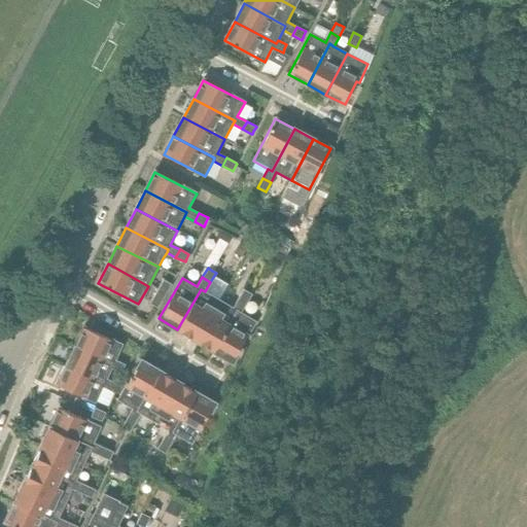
[(156,290),(165,295),(172,284),(164,280),(156,290)]
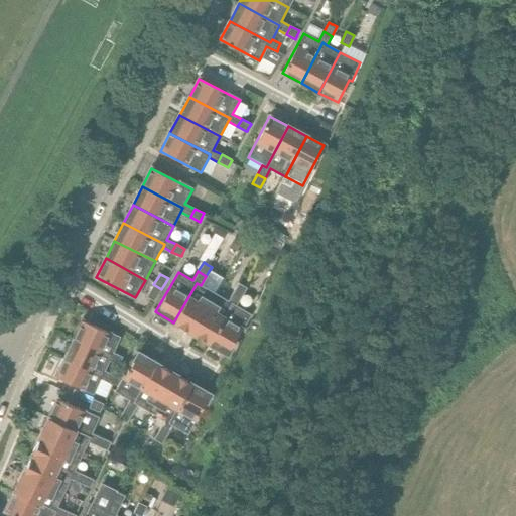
[(215,293),(201,285),(197,283),(173,323),(191,333),(215,293)]
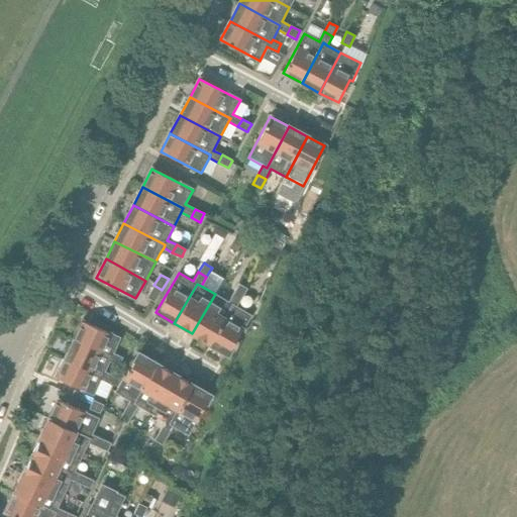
[(242,286),(238,284),(233,293),(241,297),(247,289),(243,287),(242,286)]
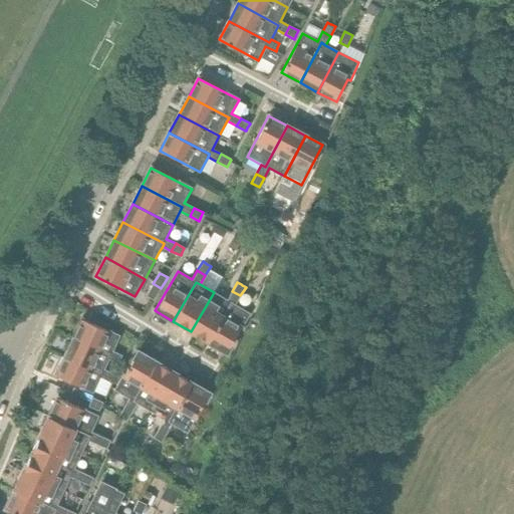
[(146,296),(154,301),(161,288),(153,283),(146,296)]
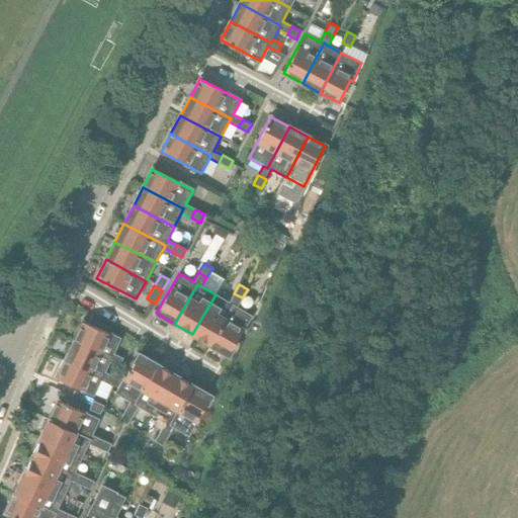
[(234,305),(210,345),(228,355),(252,316),(237,307),(242,297),(234,293),(229,303),(234,305)]
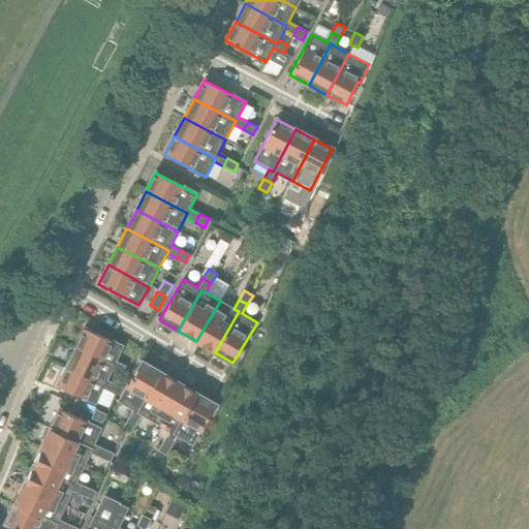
[(196,341),(215,352),(239,311),(234,309),(220,301),(196,341)]
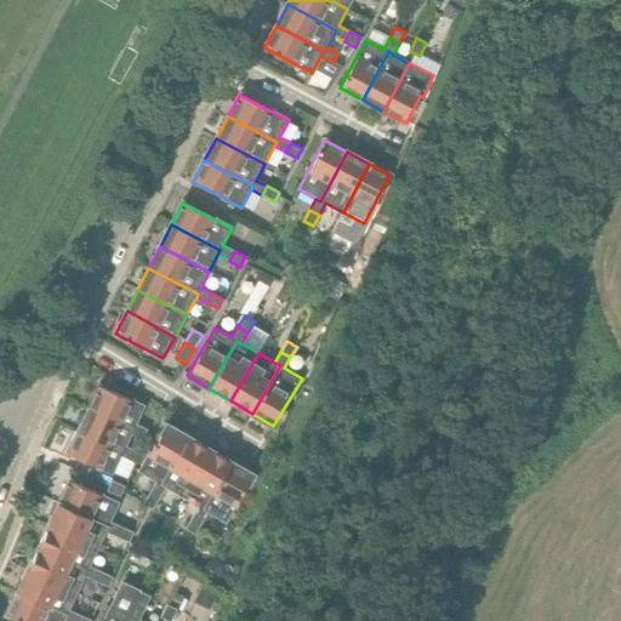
[(89,409),(144,434),(148,428),(137,423),(144,406),(98,386),(89,409)]
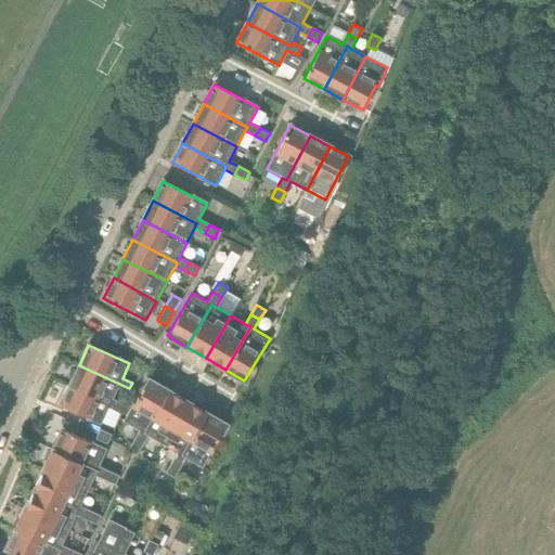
[(69,386),(120,409),(123,402),(114,398),(118,387),(128,391),(129,388),(79,365),(69,386)]
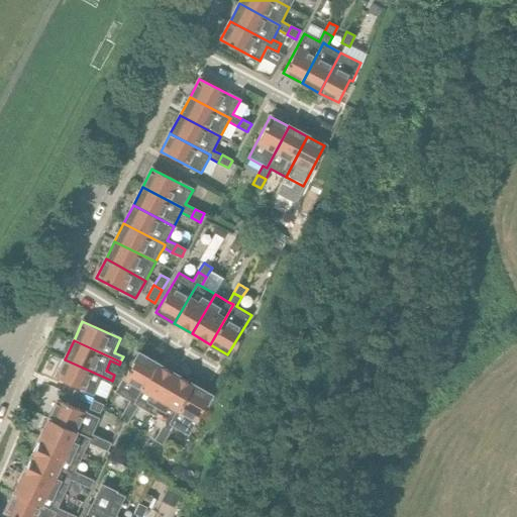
[(126,400),(129,401),(132,403),(154,363),(138,353),(115,393),(126,400)]
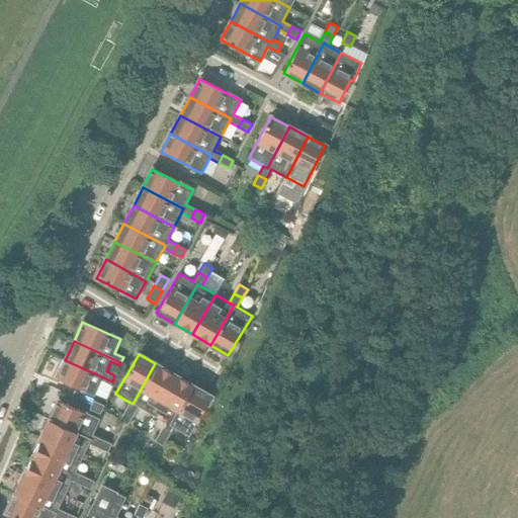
[(110,384),(112,381),(65,360),(57,378),(94,396),(101,380),(110,384)]
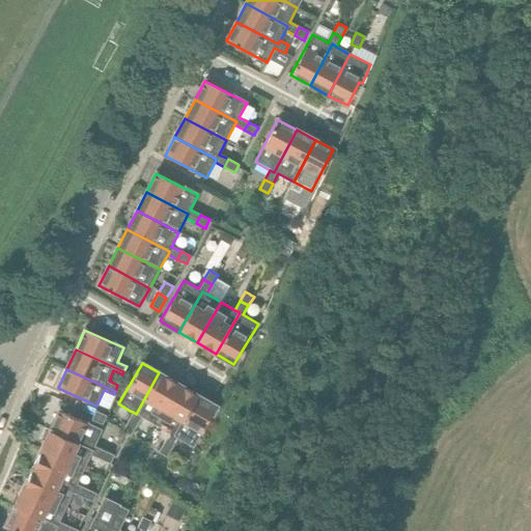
[(141,418),(155,425),(179,385),(159,372),(136,414),(133,412),(128,422),(136,427),(141,418)]
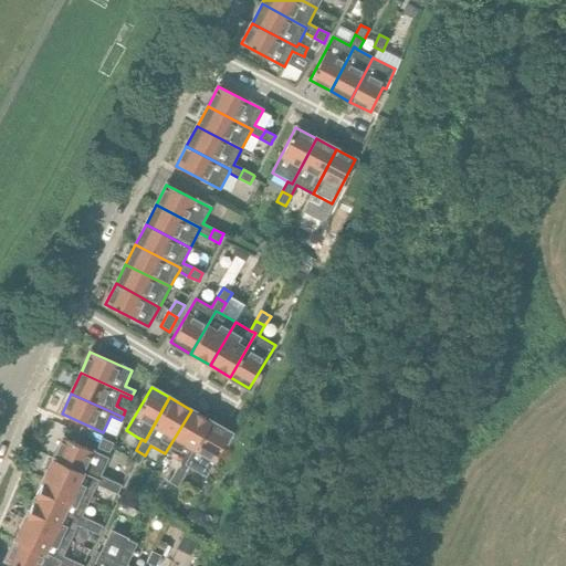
[(165,453),(180,462),(185,465),(210,422),(205,418),(197,413),(197,415),(191,410),(165,453)]
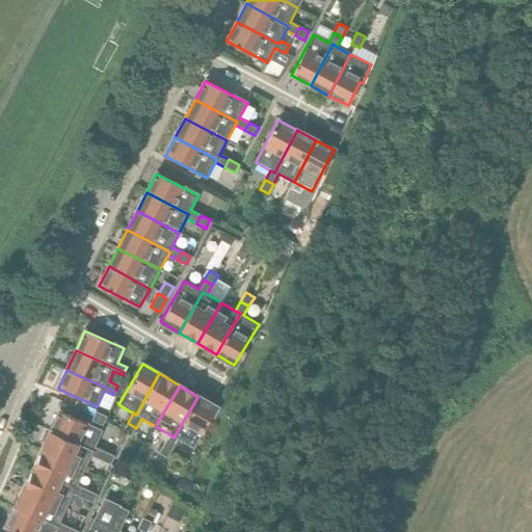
[(178,440),(193,449),(216,407),(197,397),(174,437),(169,434),(164,444),(173,449),(178,440)]
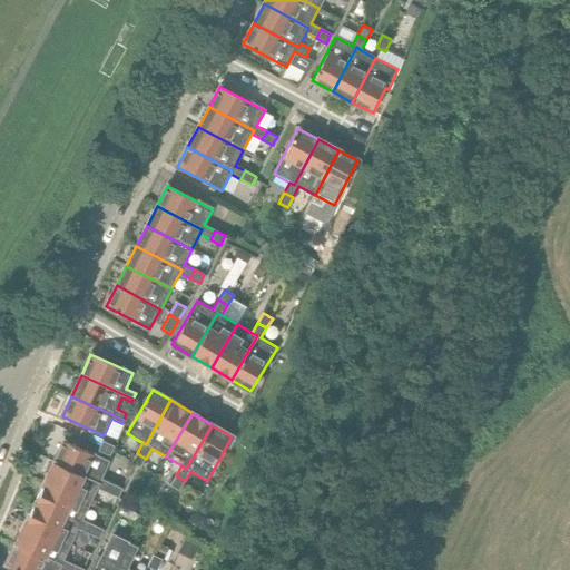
[(110,455),(114,446),(102,441),(104,439),(92,434),(89,441),(100,445),(98,451),(110,455)]
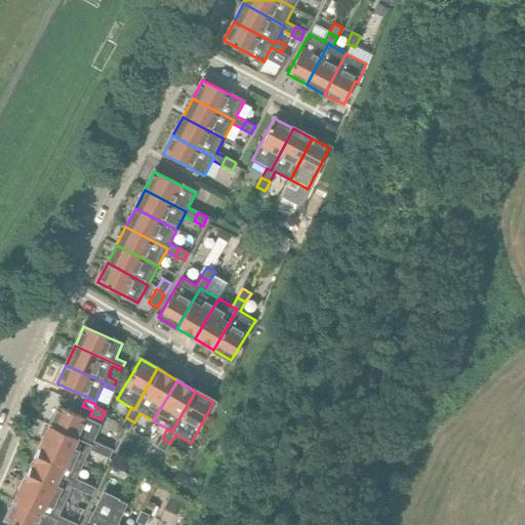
[(89,450),(99,454),(103,445),(93,441),(101,427),(57,407),(49,426),(91,445),(89,450)]
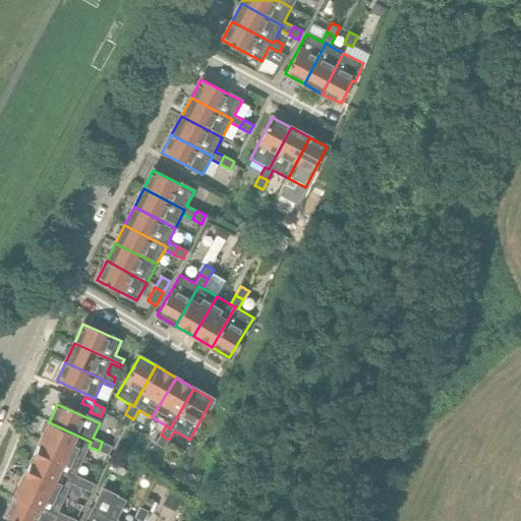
[(120,422),(119,423),(128,428),(133,419),(125,414),(120,422)]
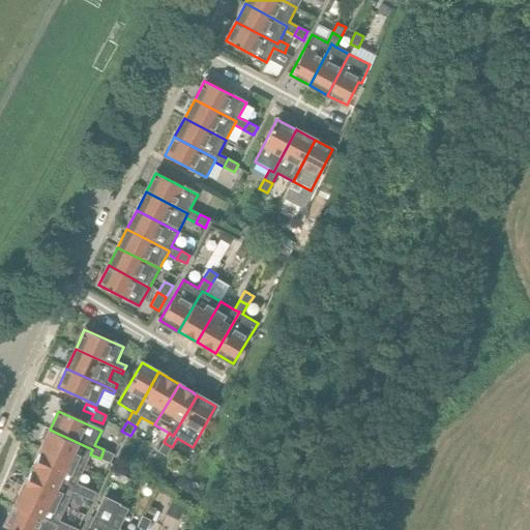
[(83,470),(90,454),(92,449),(50,430),(40,449),(83,470)]
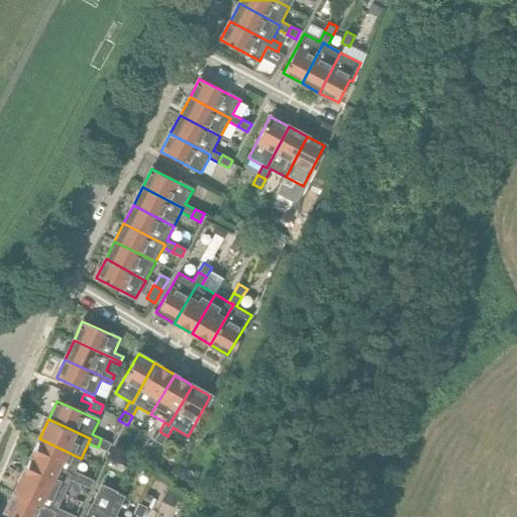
[(168,436),(160,431),(154,440),(159,443),(163,445),(168,436)]
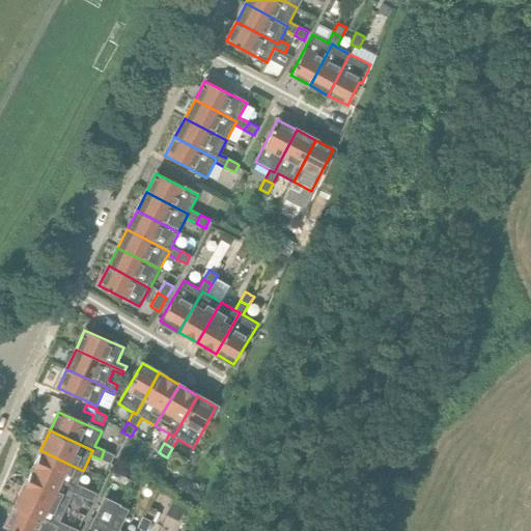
[(75,488),(73,493),(82,497),(87,490),(77,484),(83,471),(40,450),(32,469),(75,488)]
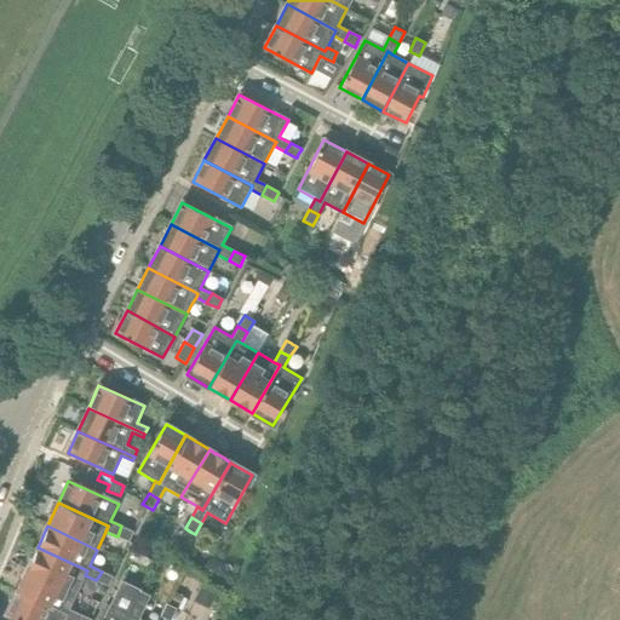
[(128,540),(131,537),(133,532),(121,526),(118,537),(128,541),(128,540)]
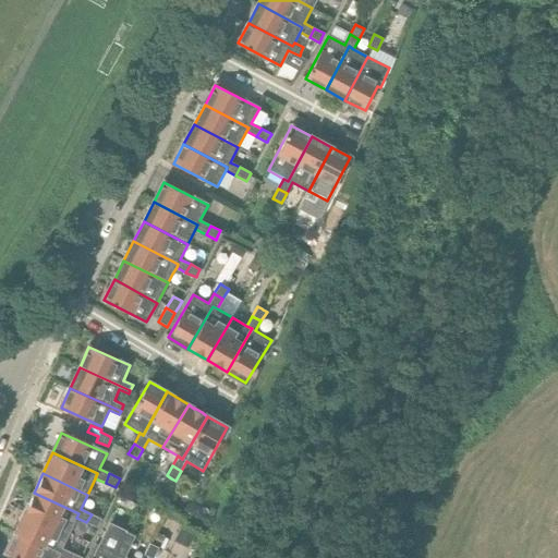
[(69,533),(76,518),(79,513),(34,493),(24,512),(69,533)]
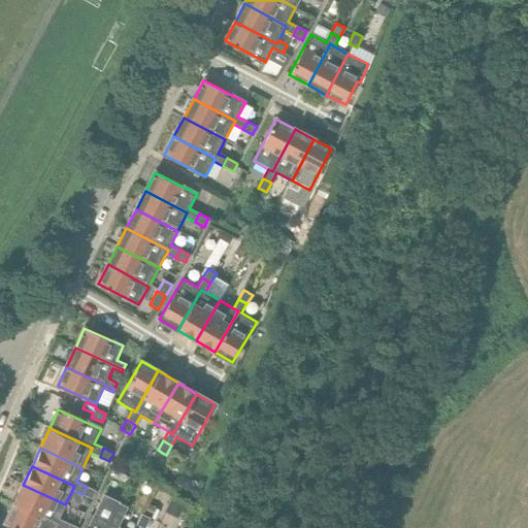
[(54,527),(55,527),(64,527),(67,523),(59,519),(65,504),(23,485),(13,504),(56,523),(54,527)]
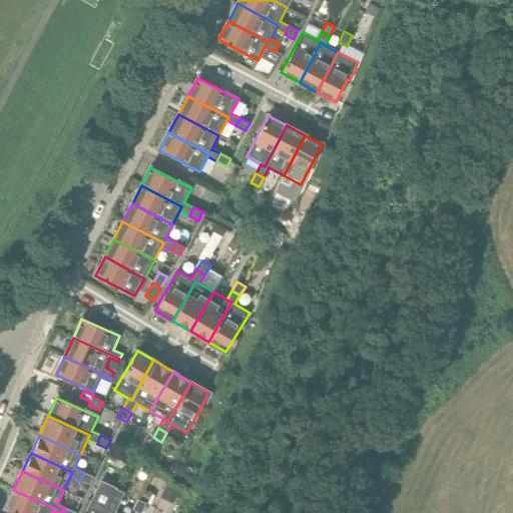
[(84,473),(79,480),(89,485),(91,481),(93,477),(84,473)]
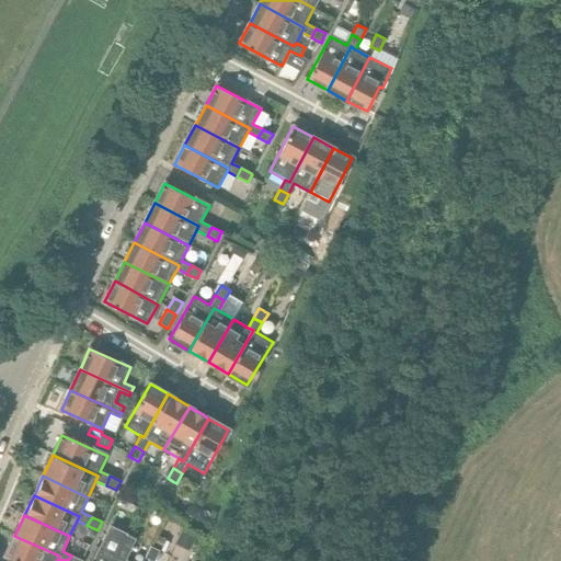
[(93,560),(118,560),(121,558),(116,554),(122,545),(124,538),(109,530),(101,547),(93,560)]
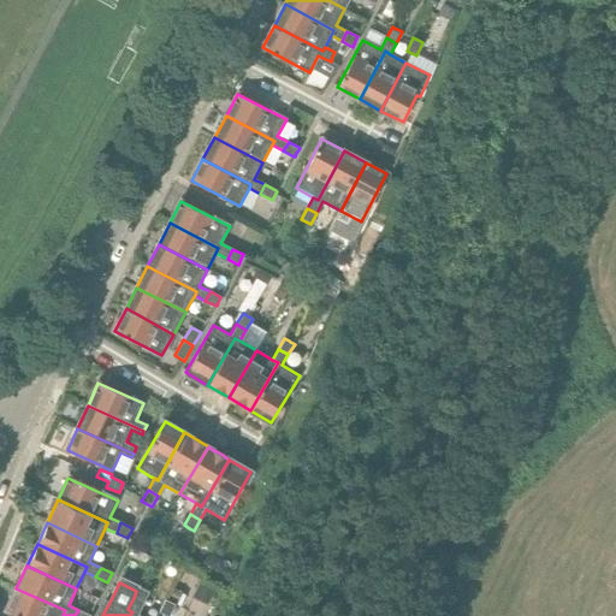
[(143,588),(138,587),(136,591),(134,598),(143,603),(149,592),(143,590),(143,588)]
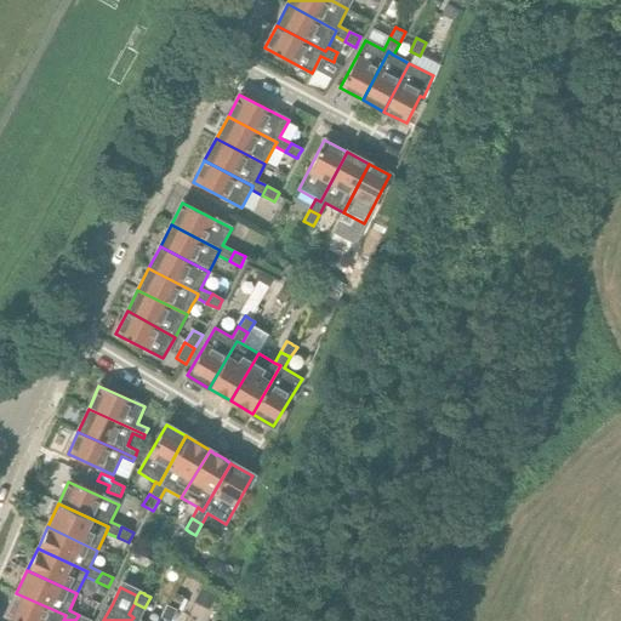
[(17,620),(62,620),(63,620),(66,615),(16,593),(6,615),(17,620)]
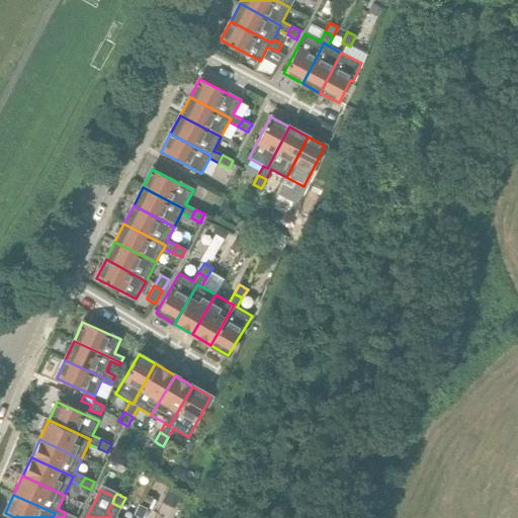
[(109,517),(118,517),(116,516),(120,507),(112,503),(107,512),(111,515),(109,517)]
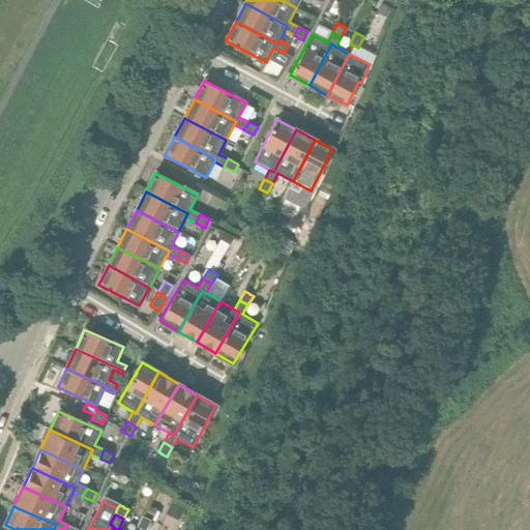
[(137,527),(143,529),(145,529),(150,520),(142,516),(137,527)]
